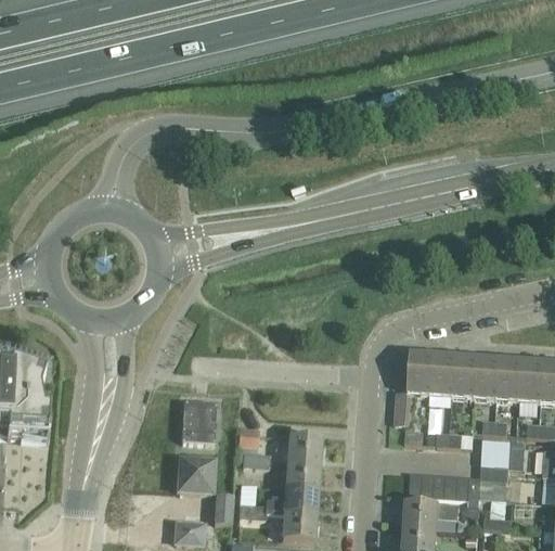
[(415,395),(430,396),(433,356),(411,354),(408,394),(397,393),(395,425),(413,426),(415,395)]
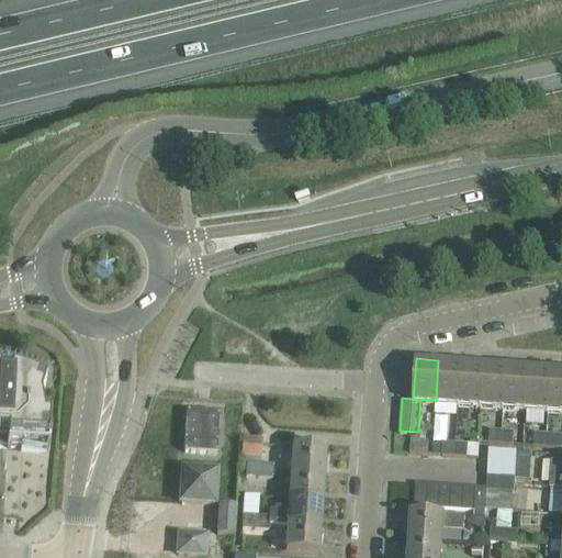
[(461,361),(438,360),(436,401),(458,403),(461,361)]
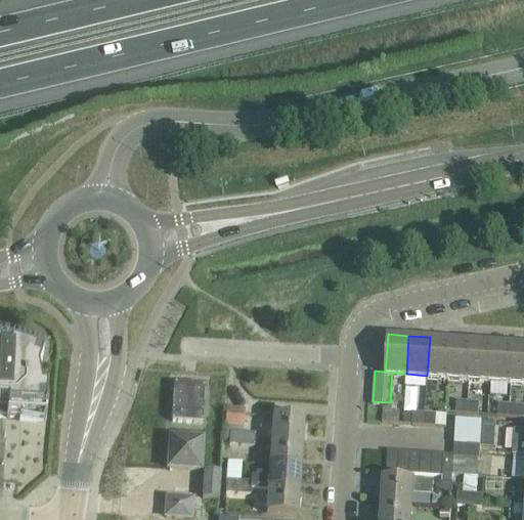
[(450,338),(430,337),(427,376),(448,377),(450,338)]
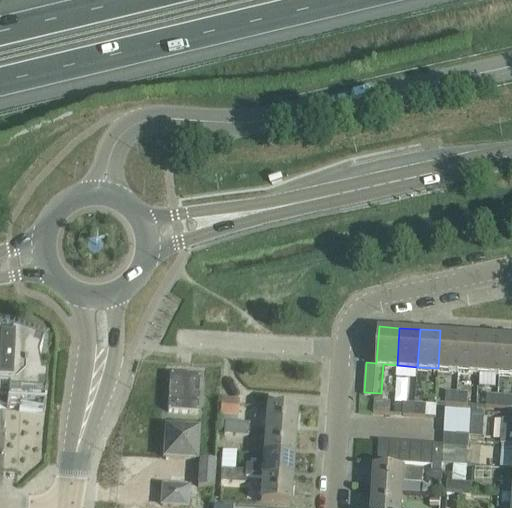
[(438,368),(458,370),(461,332),(440,330),(438,368)]
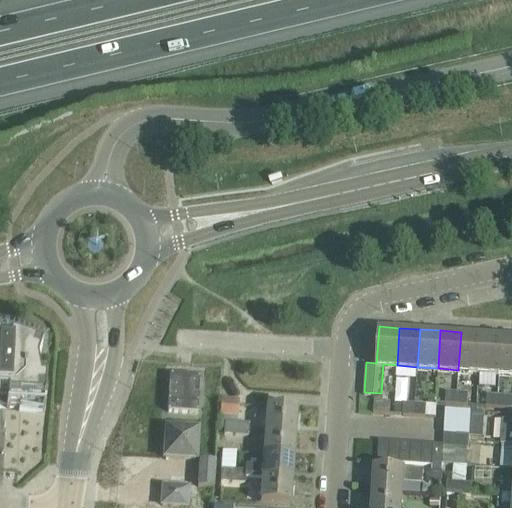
[(461,332),(458,370),(479,371),(481,333),(461,332)]
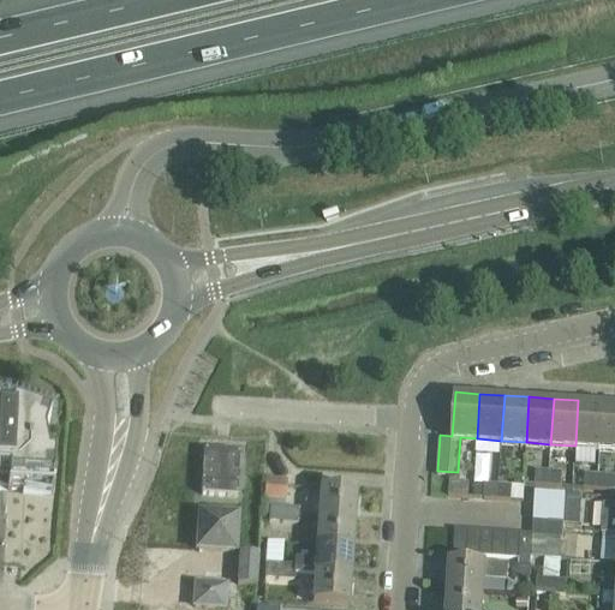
[(603,402),(578,400),(575,446),(599,447),(603,402)]
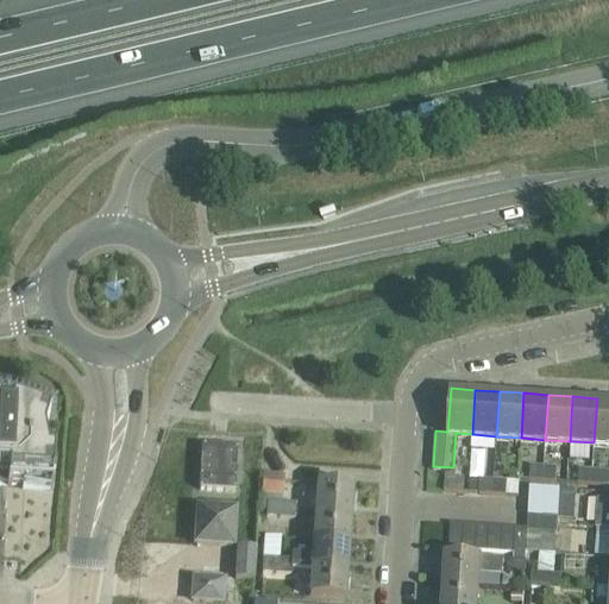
[(594,442),(608,444),(608,398),(597,398),(594,442)]
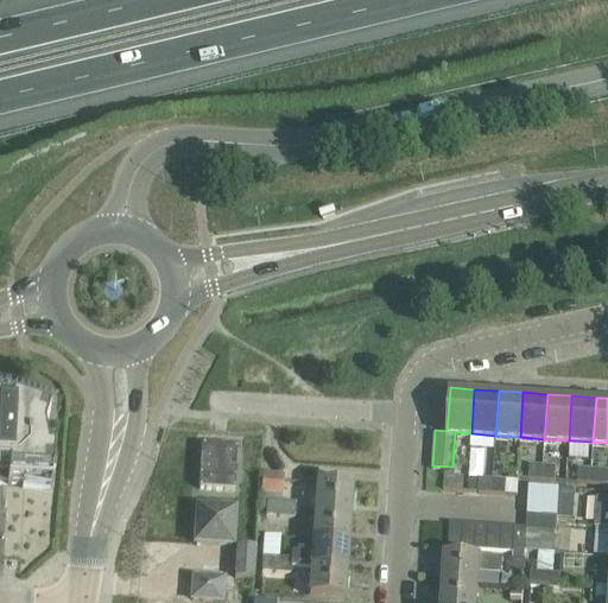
[(0,468),(7,468),(7,481),(51,483),(54,451),(51,451),(51,454),(46,454),(43,432),(49,413),(11,400),(10,402),(10,411),(0,410),(0,468)]
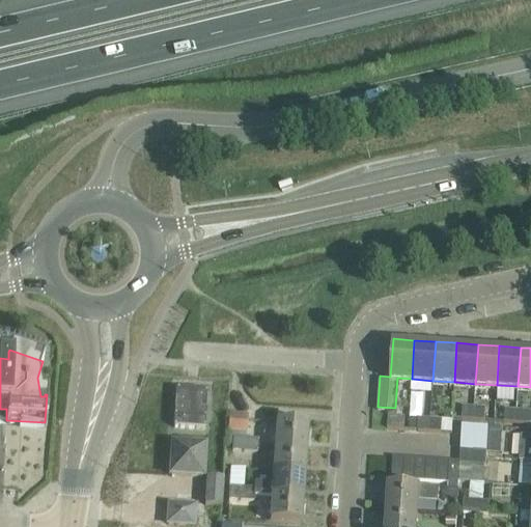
[(204,425),(206,387),(175,385),(173,423),(204,425)]
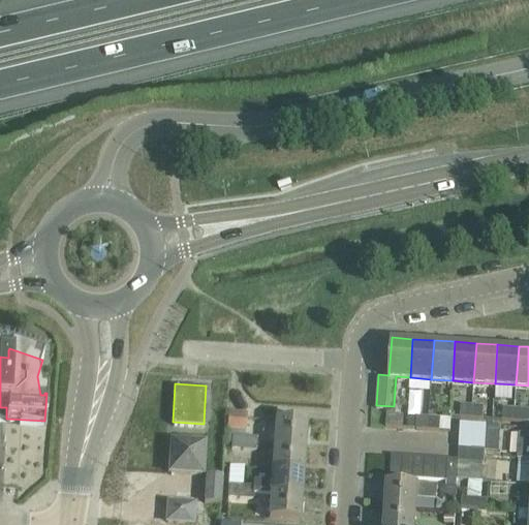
[(471,413),(472,401),(461,400),(460,413),(471,413)]
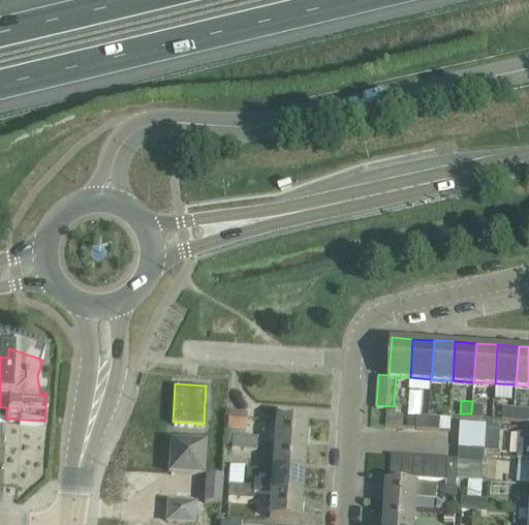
[(472,401),(471,413),(483,414),(484,402),(472,401)]
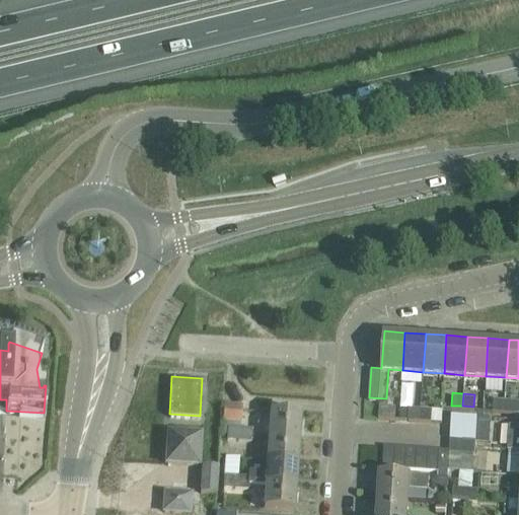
[(493,409),(504,410),(505,396),(494,395),(493,409)]
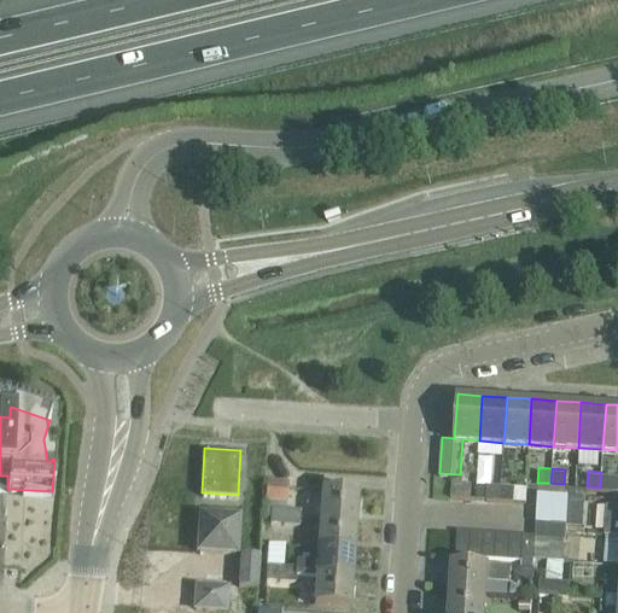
[(600,488),(617,488),(617,472),(601,472),(600,488)]
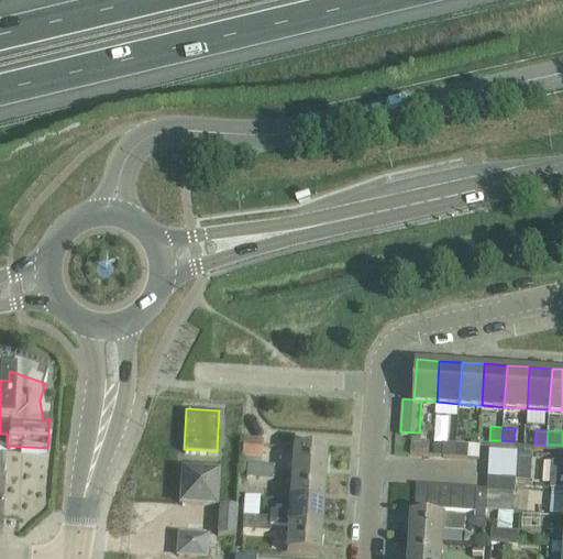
[(242,452),(241,459),(249,460),(250,452),(262,453),(263,438),(243,437),(242,452)]
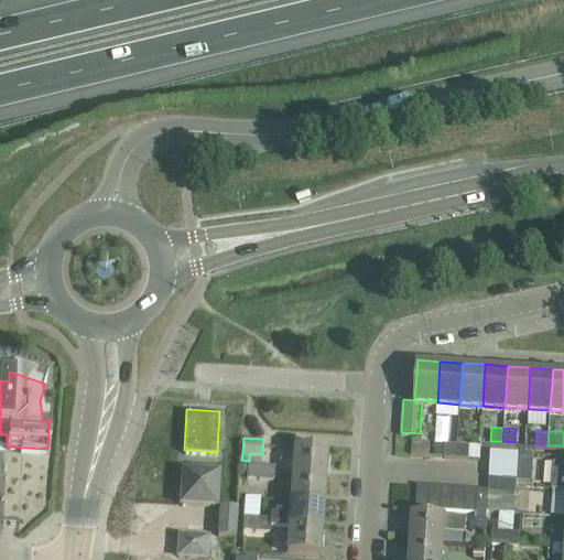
[(429,453),(430,440),(412,439),(411,452),(429,453)]
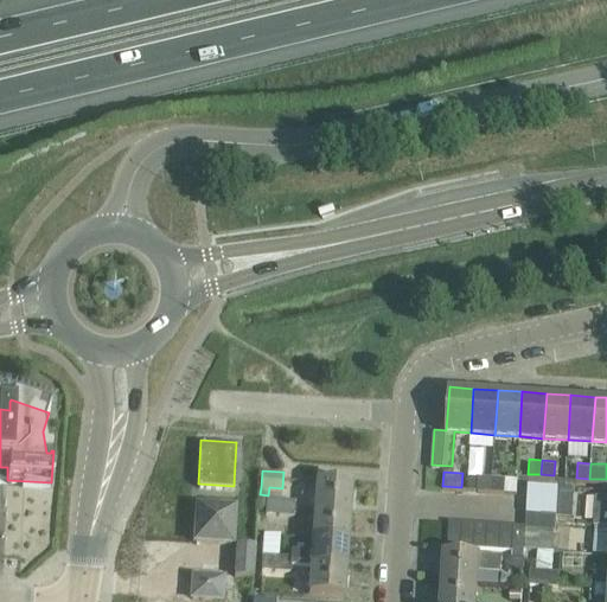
[(477,487),(491,488),(492,473),(478,473),(477,487)]
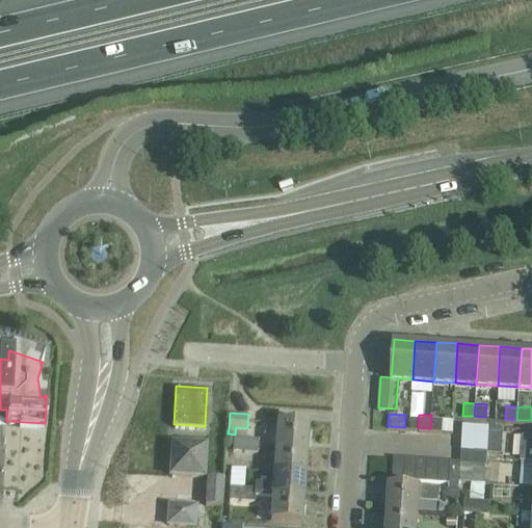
[(453,417),(431,415),(430,428),(452,430),(453,417)]
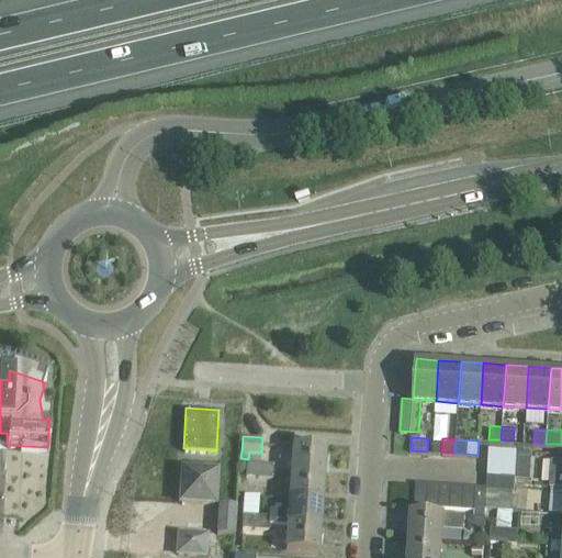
[(292,443),(291,469),(324,471),(325,445),(292,443)]
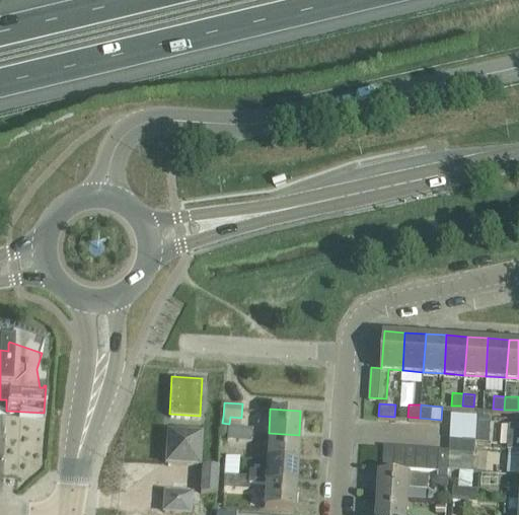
[(462,437),(461,449),(474,450),(476,414),(451,412),(449,436),(462,437)]
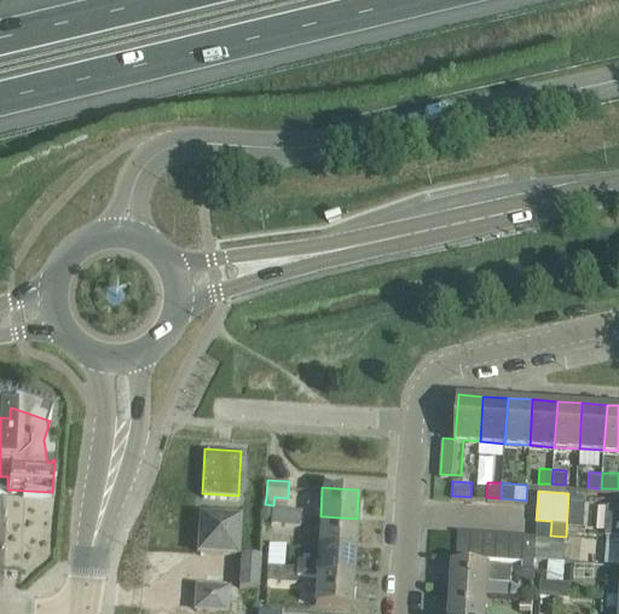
[(586,521),(588,494),(573,494),(571,521),(586,521)]
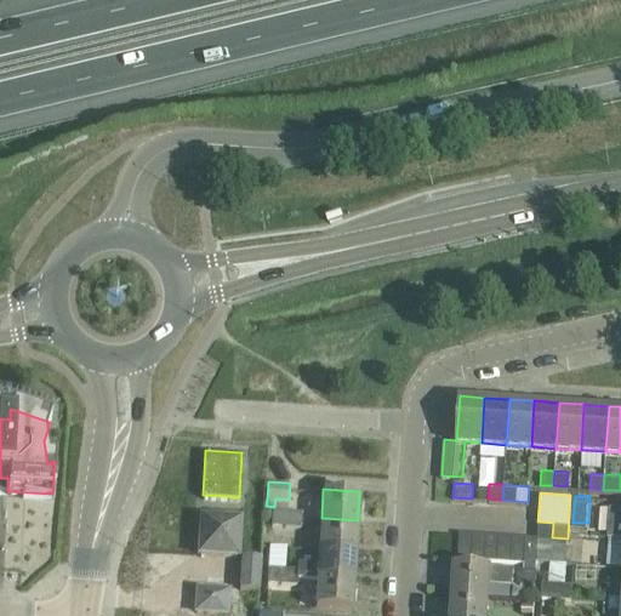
[(620,505),(609,505),(607,534),(620,534),(620,505)]
